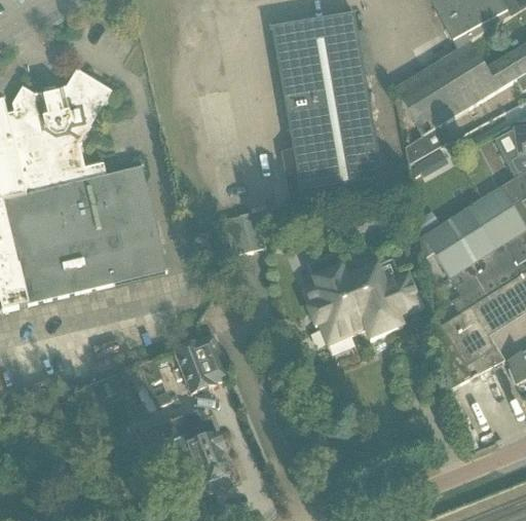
[(431,0),(458,47),(468,41),(511,16),(502,0),(431,0)]
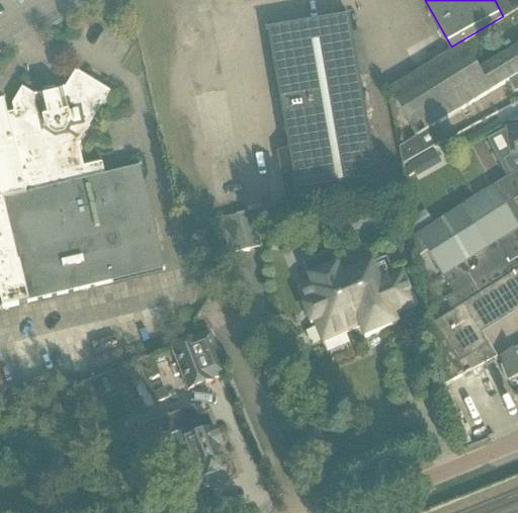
[(495,0),(503,16),(513,10),(517,6),(517,0),(495,0)]
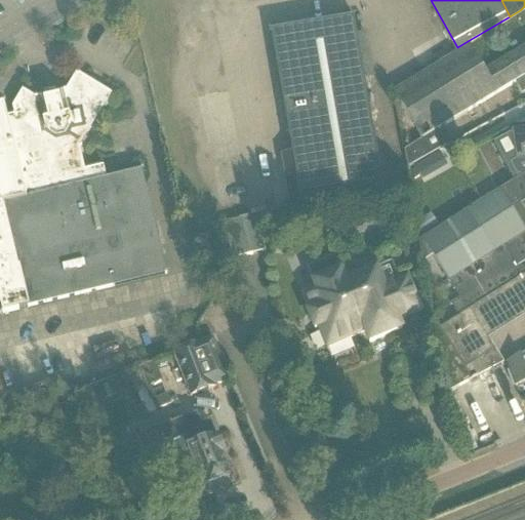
[(354,13),(272,28),(293,151),(304,210),(386,196),(354,13)]
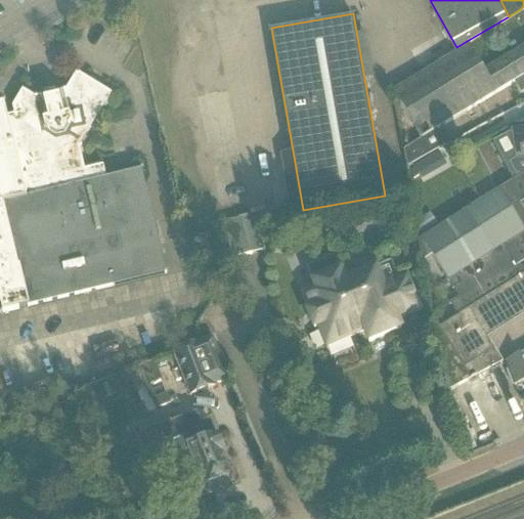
[(137,24),(129,25),(132,37),(140,35),(137,24)]
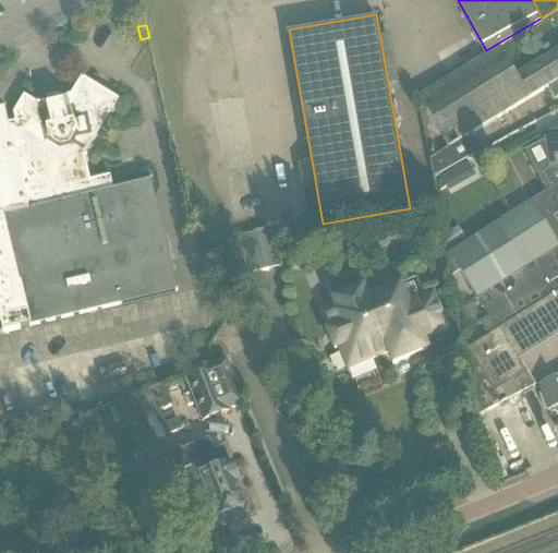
[(520,31),(497,44),(505,57),(528,43),(520,31)]
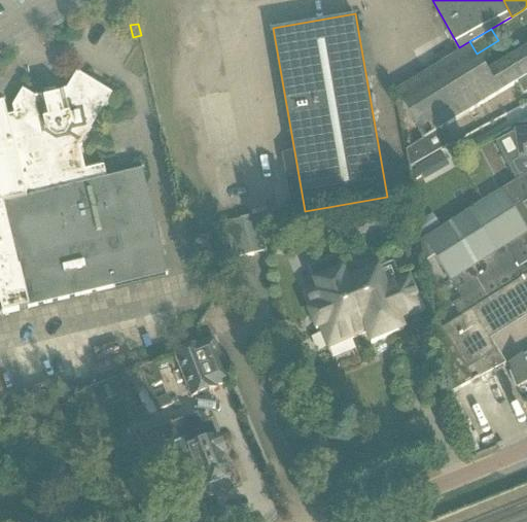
[(498,40),(477,54),(484,65),(505,53),(498,40)]
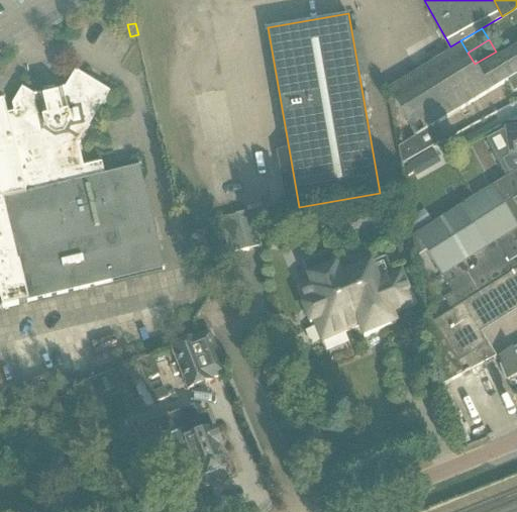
[(450,46),(387,85),(415,132),(429,124),(458,107),(469,101),(489,89),(488,88),(482,76),(475,64),(468,53),(460,40),(450,46)]
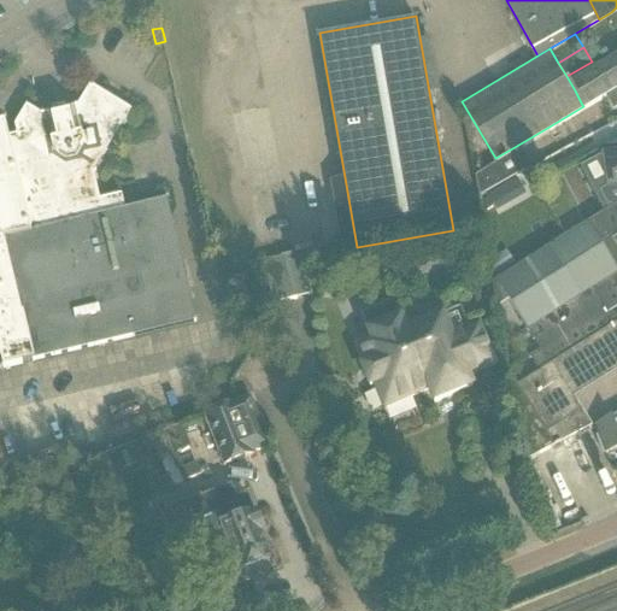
[(592,62),(566,76),(575,90),(600,75),(592,62)]
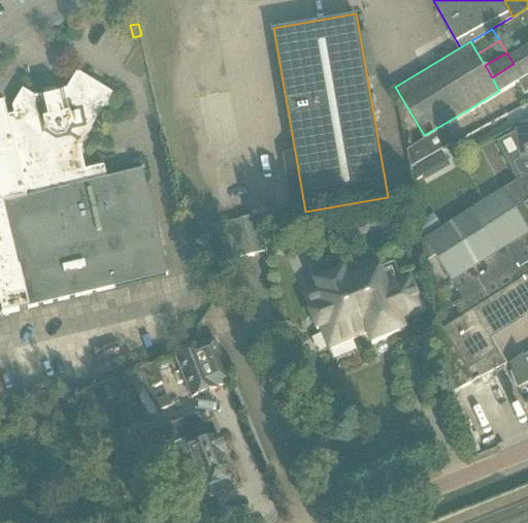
[(137,54),(129,56),(132,68),(140,66),(137,54)]
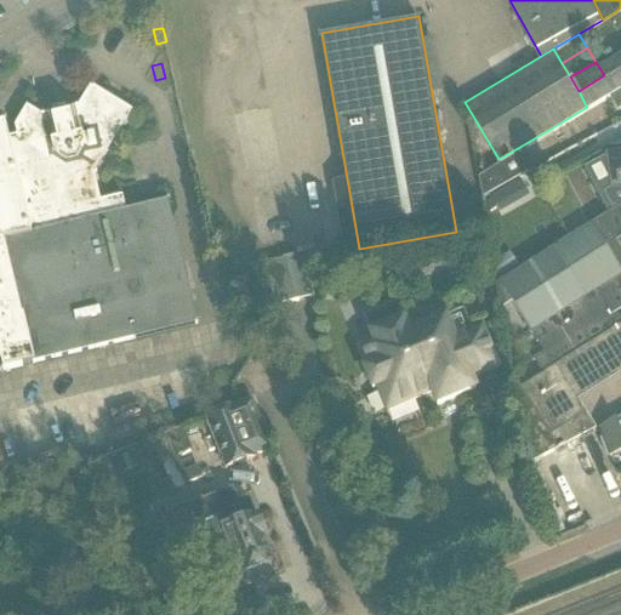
[(121,87),(117,66),(72,75),(78,98),(121,87)]
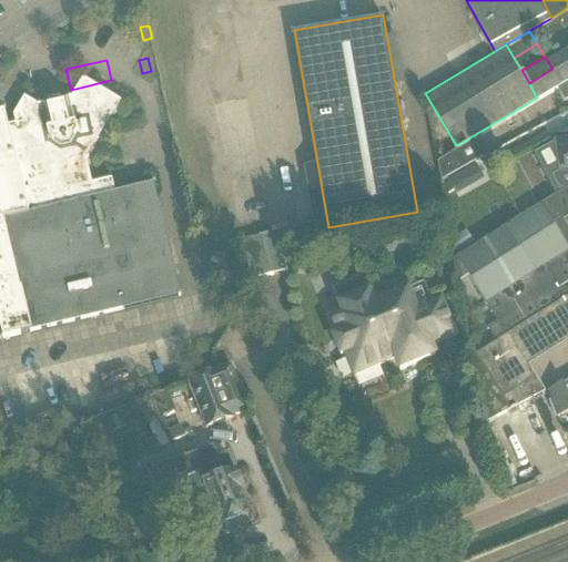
[(553,69),(529,83),(536,96),(560,82),(553,69)]
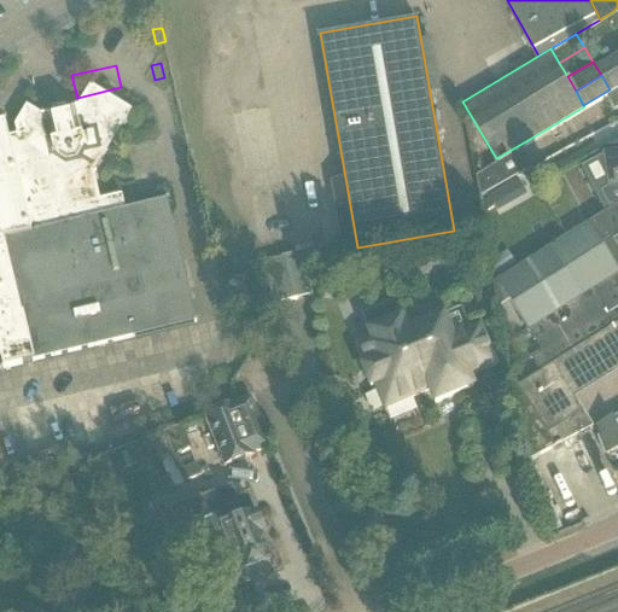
[(164,77),(155,80),(158,93),(167,91),(164,77)]
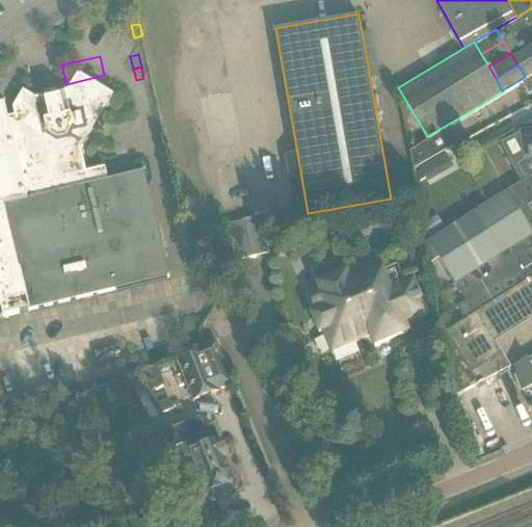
[(109,95),(104,75),(67,84),(71,104),(109,95)]
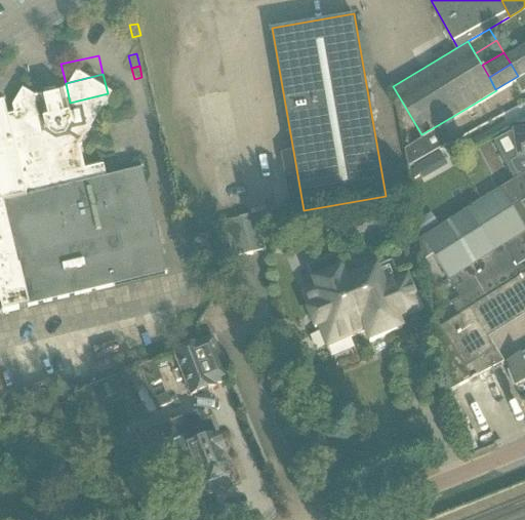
[(146,92),(137,94),(140,106),(149,104),(146,92)]
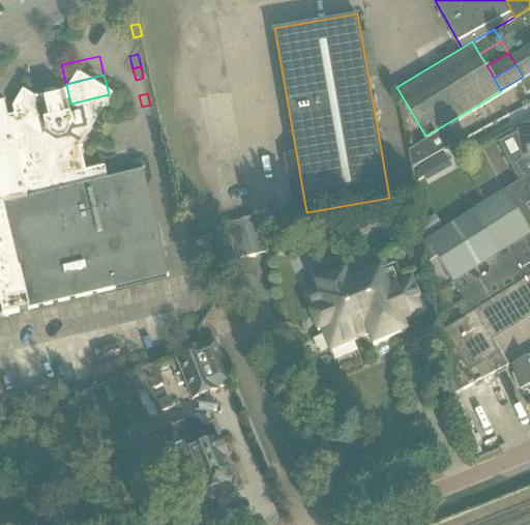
[(113,114),(109,94),(70,104),(76,122),(113,114)]
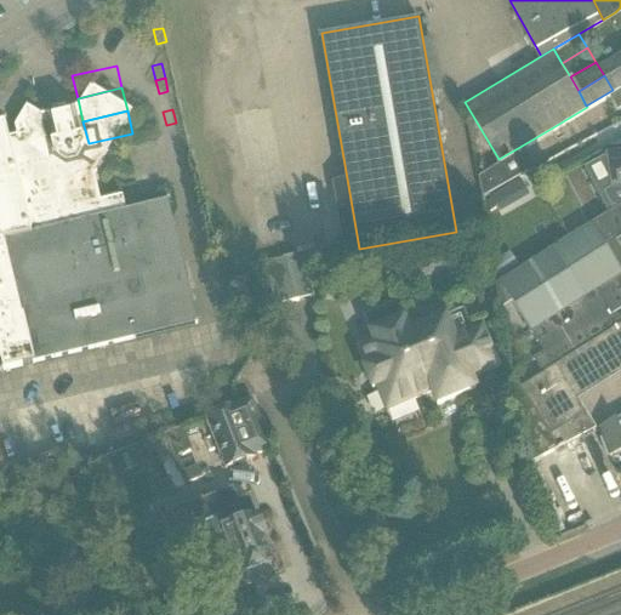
[(176,123),(166,125),(169,140),(178,137),(176,123)]
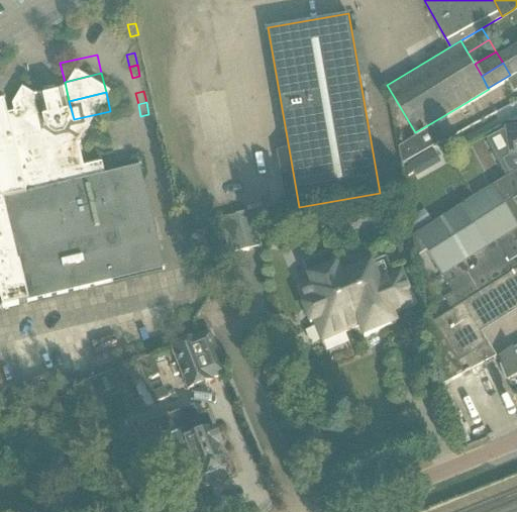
[(115,129),(110,111),(74,119),(78,138),(115,129)]
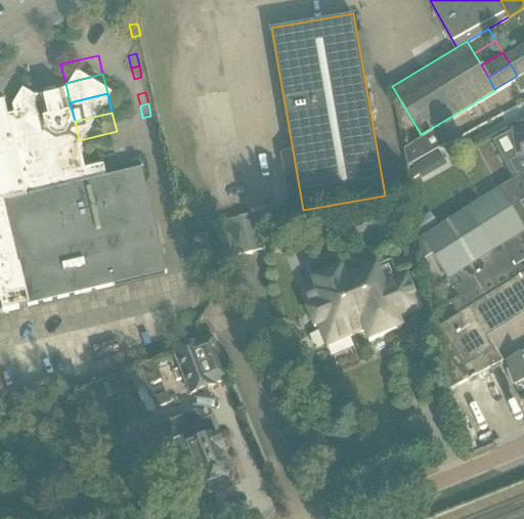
[(406,166),(445,143),(435,126),(421,134),(403,146),(406,166)]
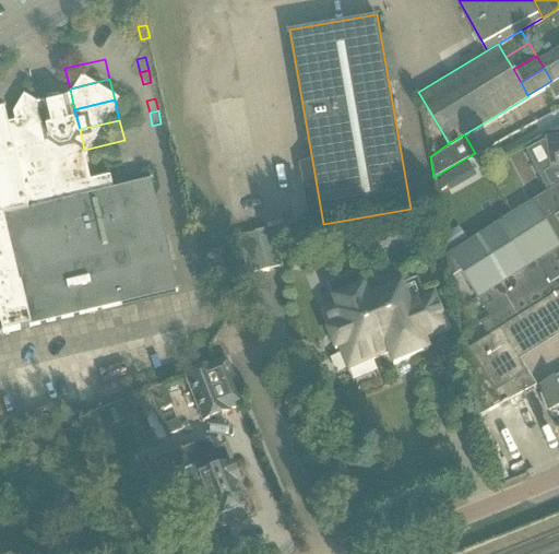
[(558,134),(546,137),(550,166),(543,171),(552,188),(558,183),(558,134)]
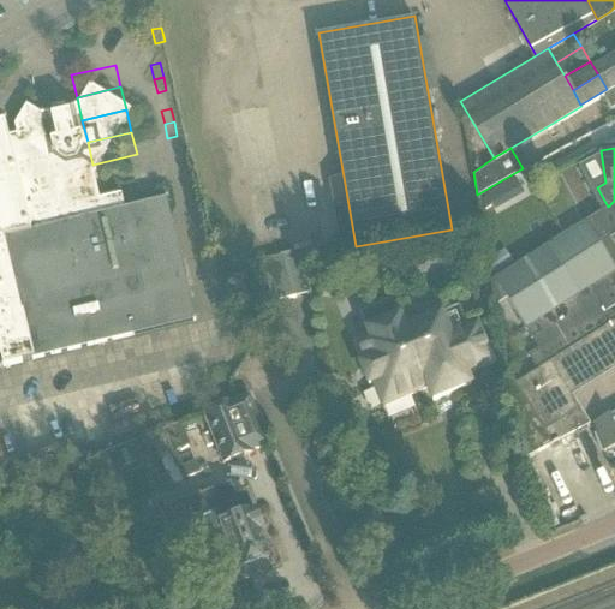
[(181,153),(172,155),(175,169),(184,167),(181,153)]
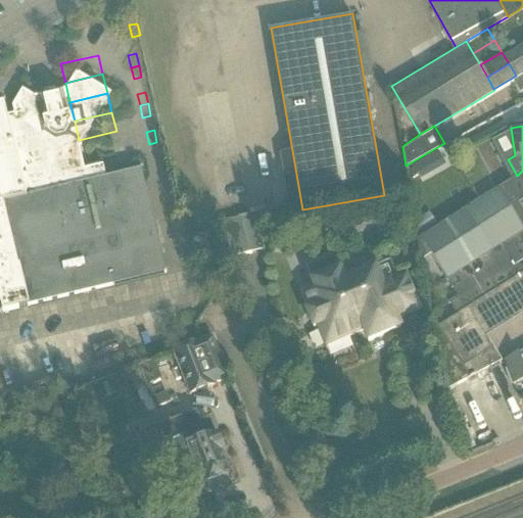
[(121,150),(116,131),(79,140),(83,159),(121,150)]
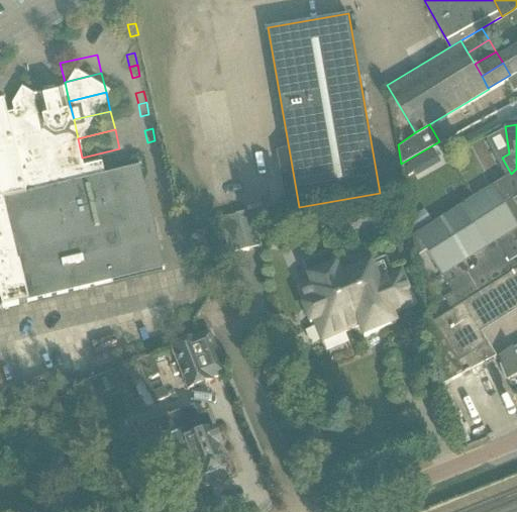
[(154,140),(147,142),(149,154),(158,151),(154,140)]
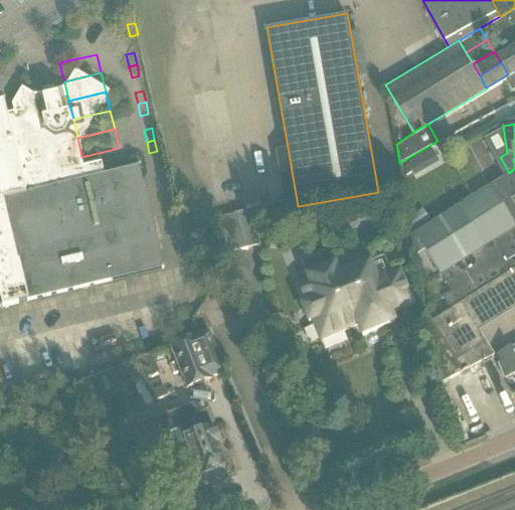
[(81,157),(87,178),(124,169),(119,148),(81,157)]
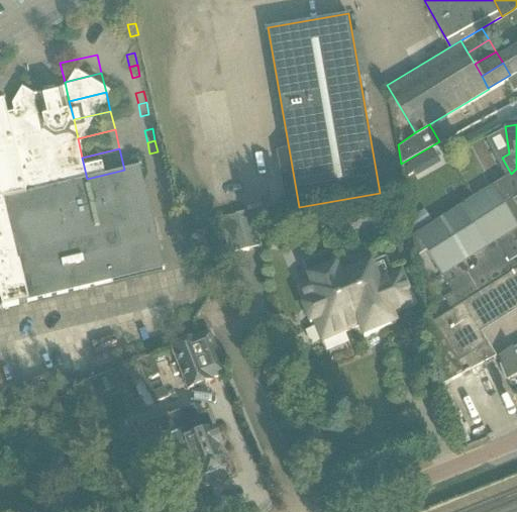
[(516,169),(511,174),(409,236),(419,252),(425,248),(441,273),(439,274),(440,276),(442,275),(452,290),(460,302),(516,266),(516,221),(504,201),(516,192),(516,169)]
